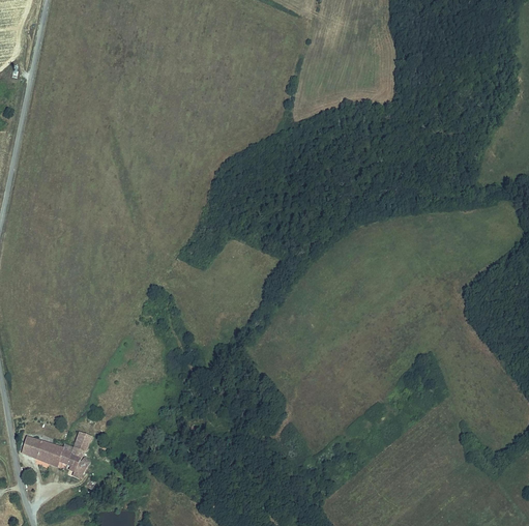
[(79,430),(72,428),(67,444),(72,446),(79,430)]
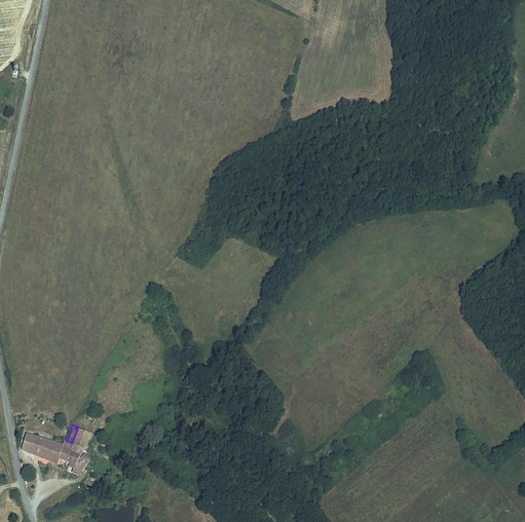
[(72,443),(67,441),(65,440),(63,445),(63,446),(71,449),(74,451),(79,453),(78,456),(85,460),(89,454),(83,451),(83,452),(81,451),(90,432),(78,426),(72,443)]
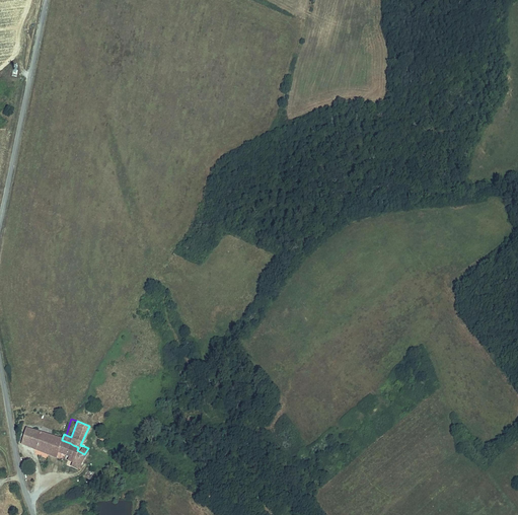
[(28,442),(34,427),(27,424),(21,439),(28,442)]
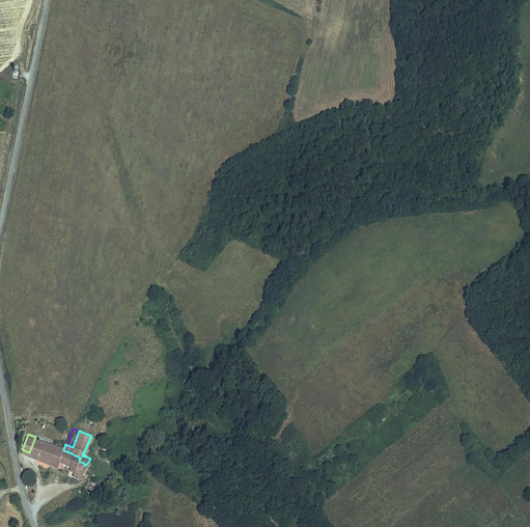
[(50,462),(57,446),(35,437),(29,452),(50,462)]
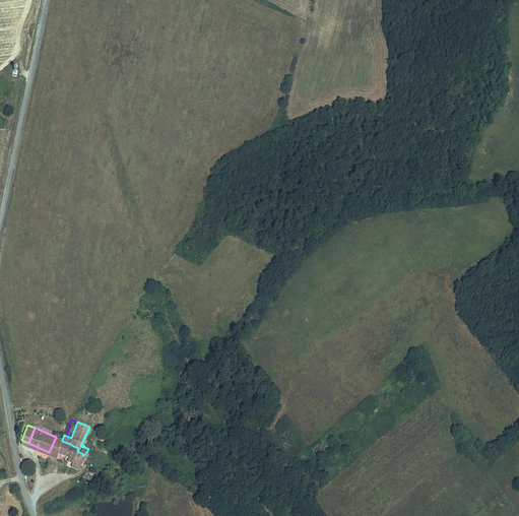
[(160,445),(165,448),(168,443),(172,445),(176,439),(168,434),(160,445)]
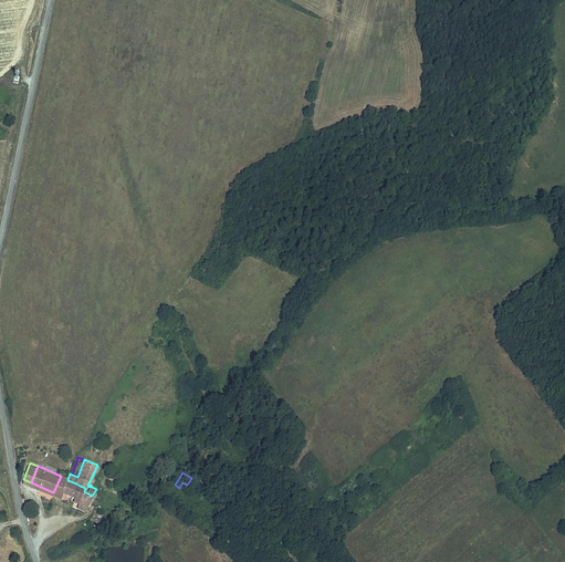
[(67,480),(67,479),(61,476),(53,492),(65,497),(67,491),(72,493),(76,484),(67,480)]
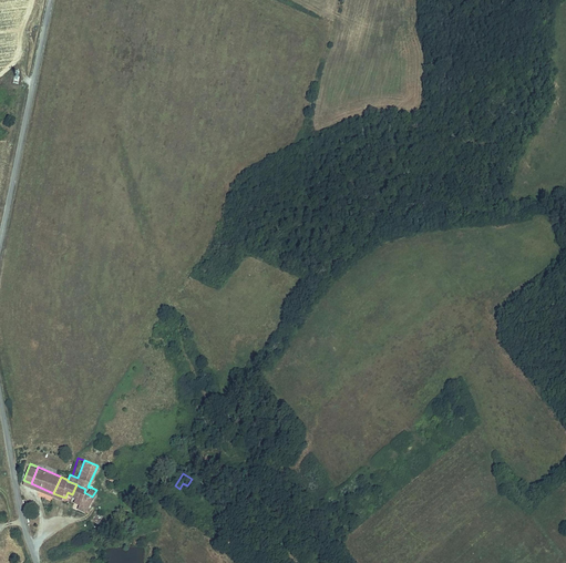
[(85,489),(80,487),(76,495),(74,500),(80,502),(84,492),(85,489)]
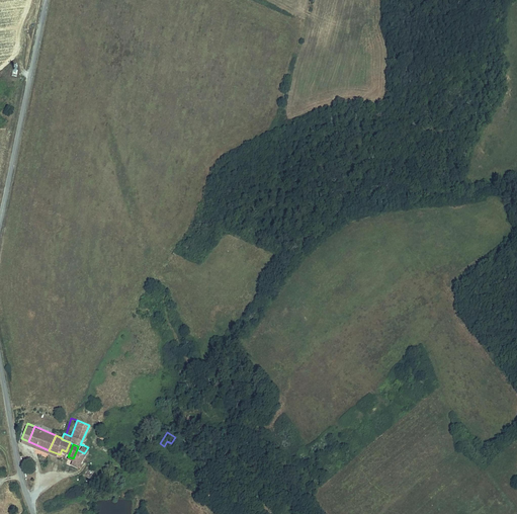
[(78,464),(84,453),(77,449),(73,458),(72,461),(78,464)]
